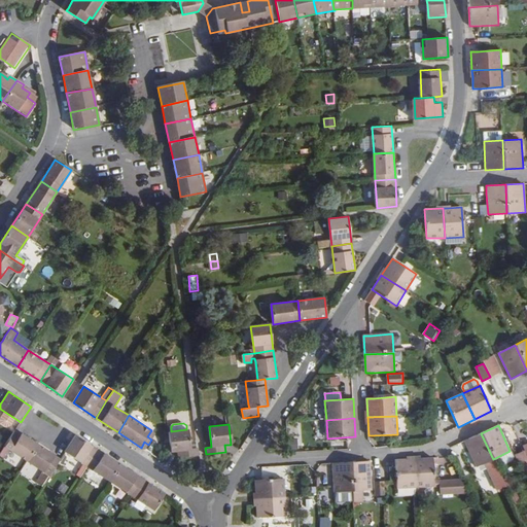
[(38,444),(15,429),(5,446),(27,461),(38,444)]
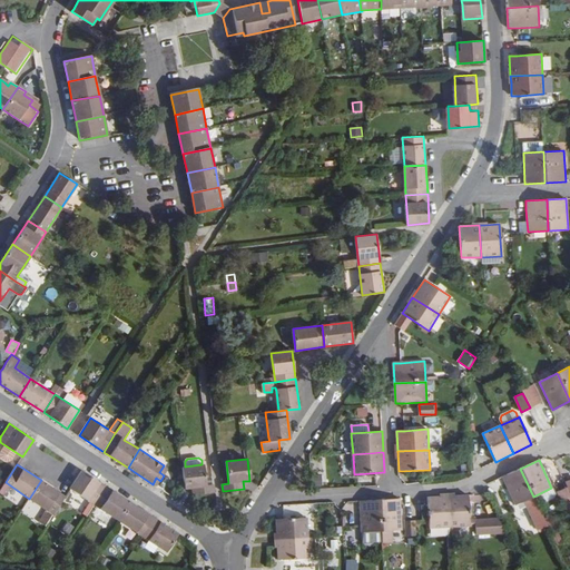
[(193,488),(194,495),(215,492),(214,485),(207,487),(205,464),(202,464),(185,467),(183,468),(186,489),(193,488)]
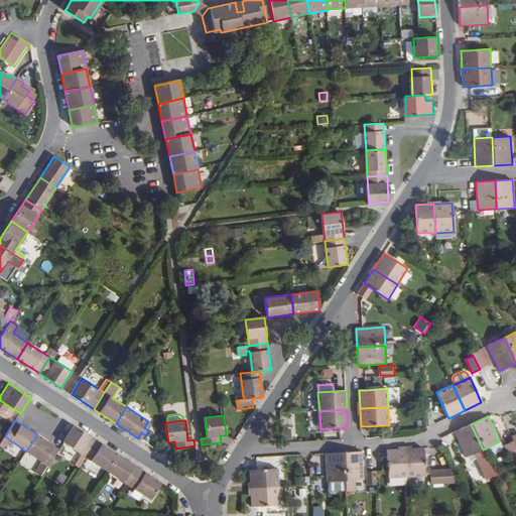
[(467,458),(483,449),(471,424),(455,432),(467,458)]
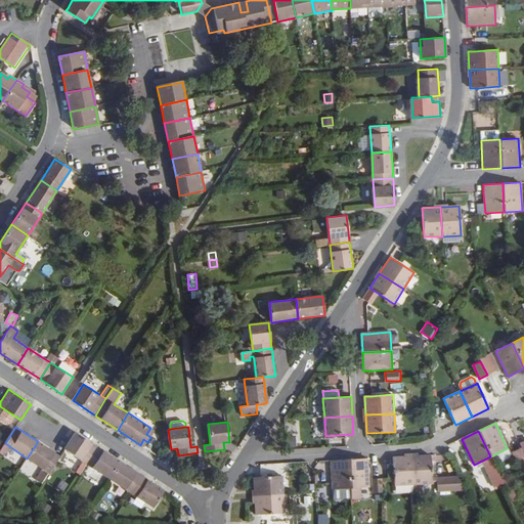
[(87,464),(97,448),(75,433),(64,448),(87,464)]
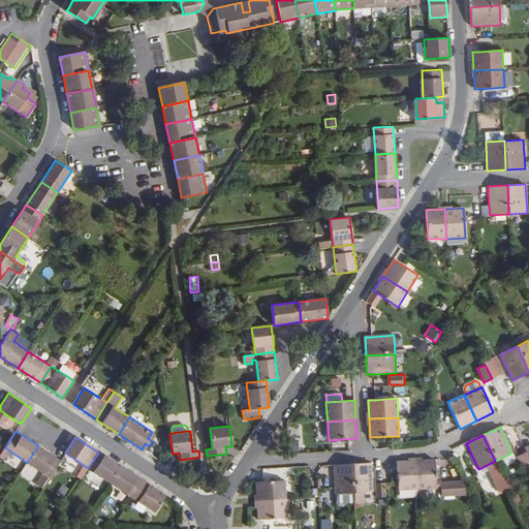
[(50,477),(60,460),(38,445),(27,463),(50,477)]
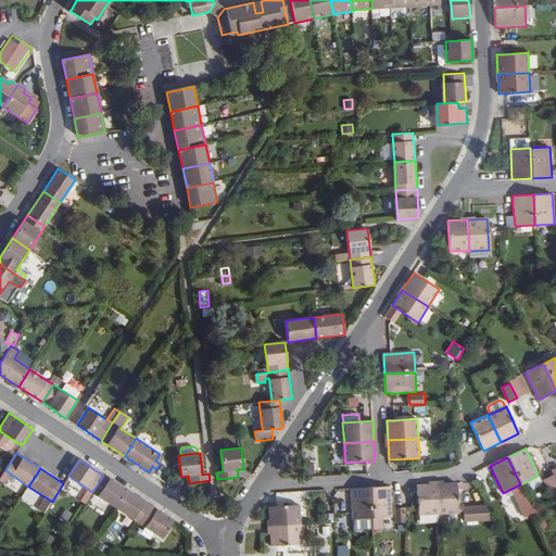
[(92,492),(115,507),(127,491),(103,476),(92,492)]
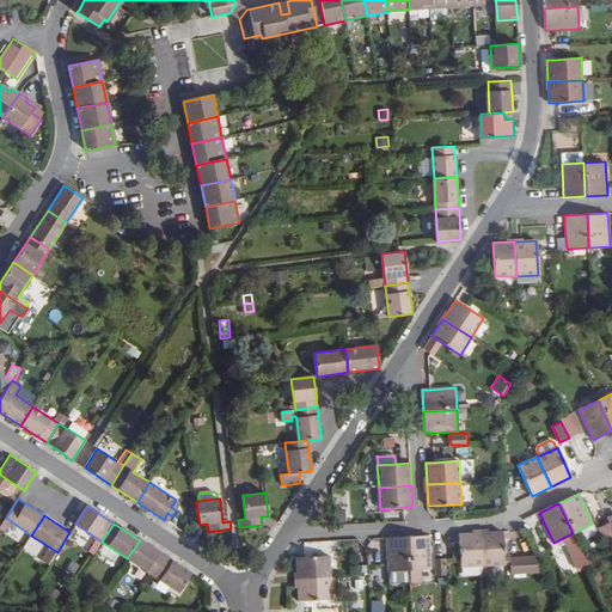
[(592,524),(576,532),(581,542),(594,534),(595,531),(592,524)]
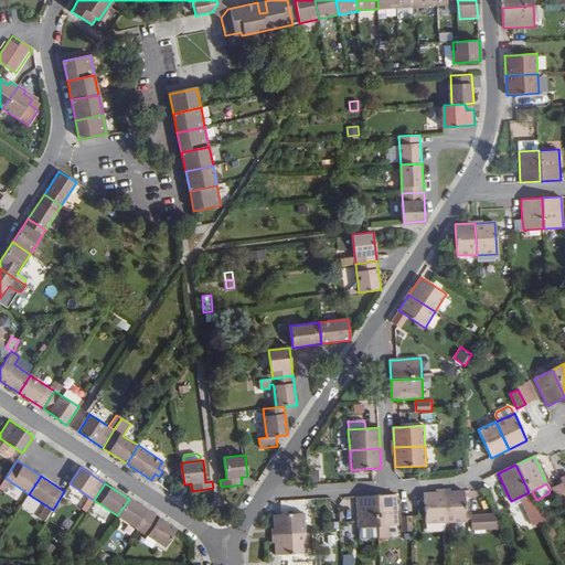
[(564,489),(562,483),(553,488),(563,508),(564,507),(564,489)]
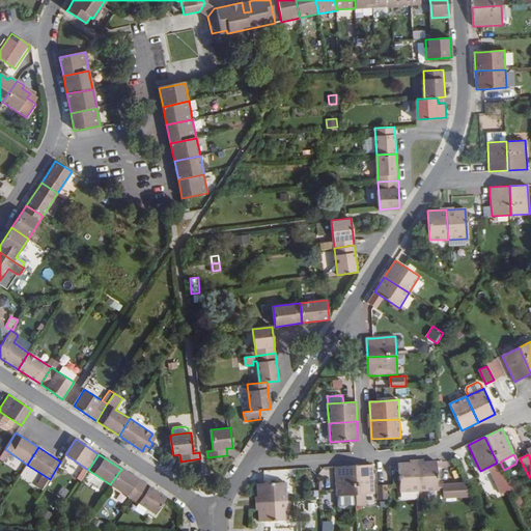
[(417,463),(419,492),(437,491),(437,484),(436,462),(417,463)]
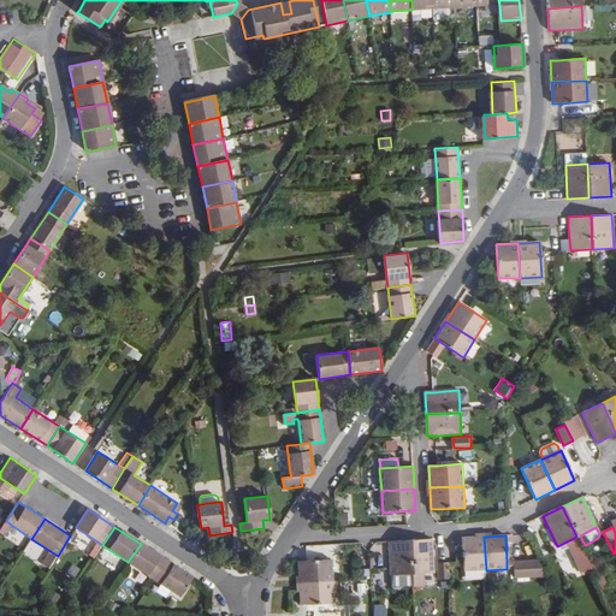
[(465,572),(486,570),(484,537),(462,538),(463,546),(465,572)]
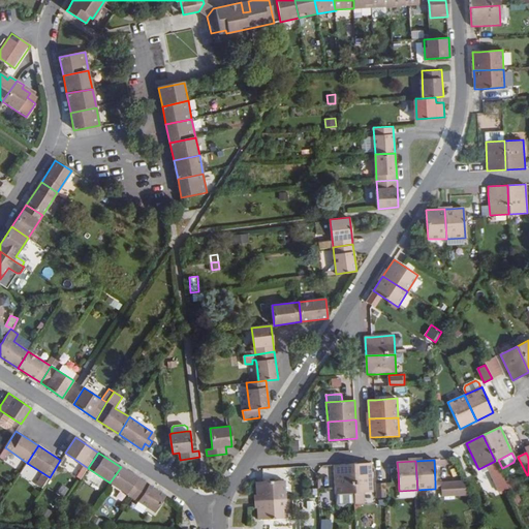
[(441,461),(441,472),(454,473),(455,461),(441,461)]
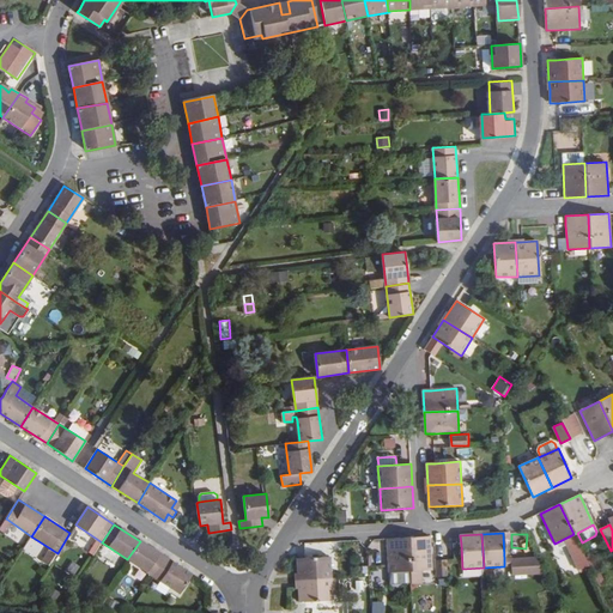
[(432,570),(431,545),(430,536),(408,538),(411,571),(413,571),(432,570)]
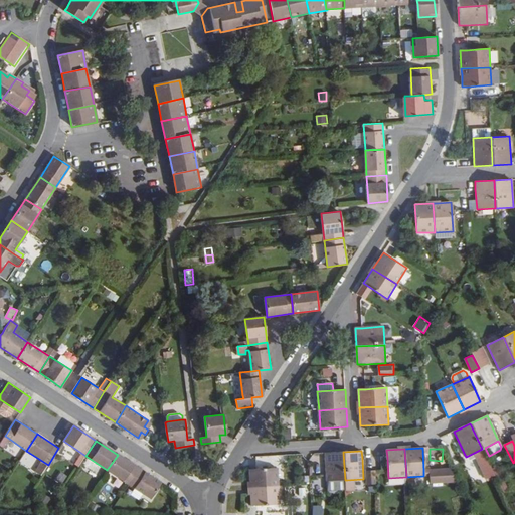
[(327,481),(345,480),(343,452),(325,453),(327,481)]
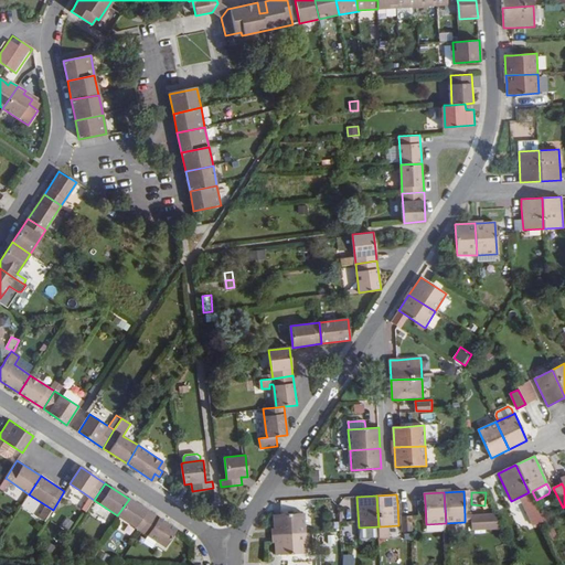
[(117,515),(142,532),(153,514),(129,499),(117,515)]
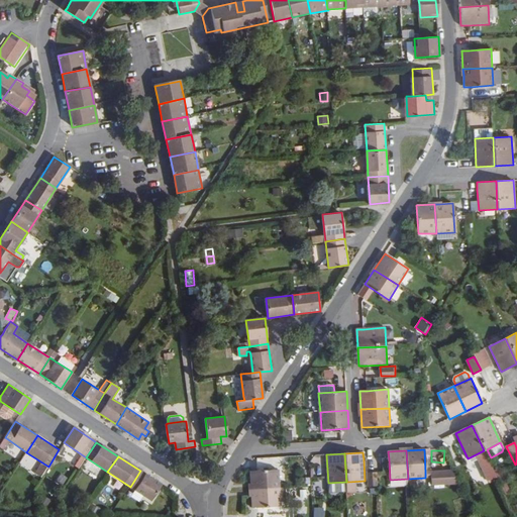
[(40,463),(34,473),(41,478),(47,468),(40,463)]
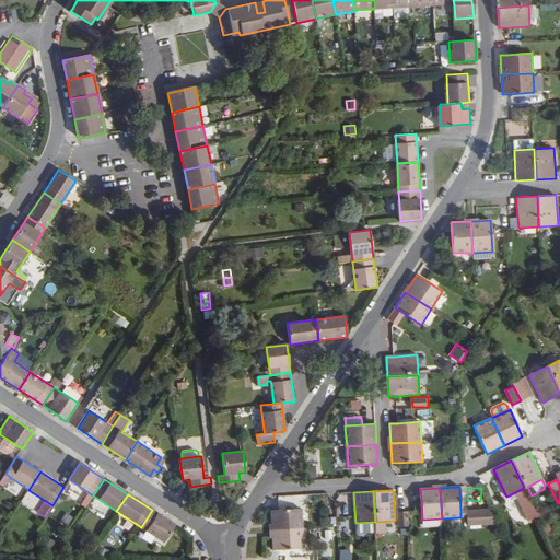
[(272,531),(302,529),(301,509),(279,511),(270,511),(272,531)]
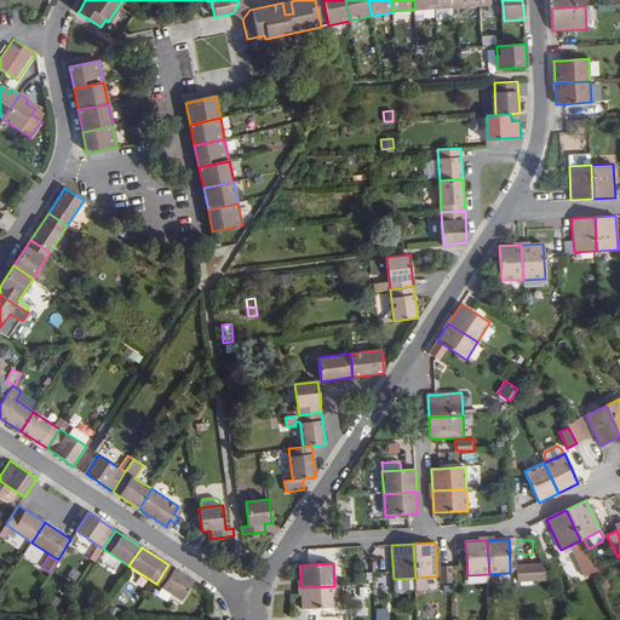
[(182,601),(195,581),(168,564),(156,584),(182,601)]
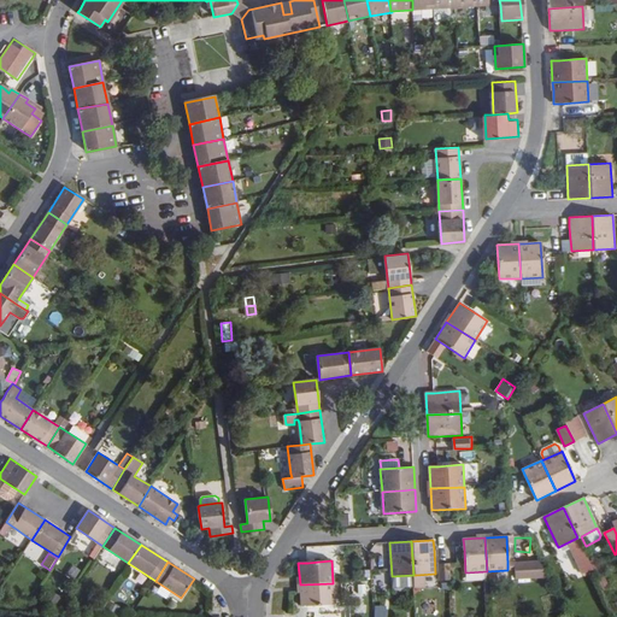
[(451,563),(439,562),(439,580),(450,580),(451,563)]
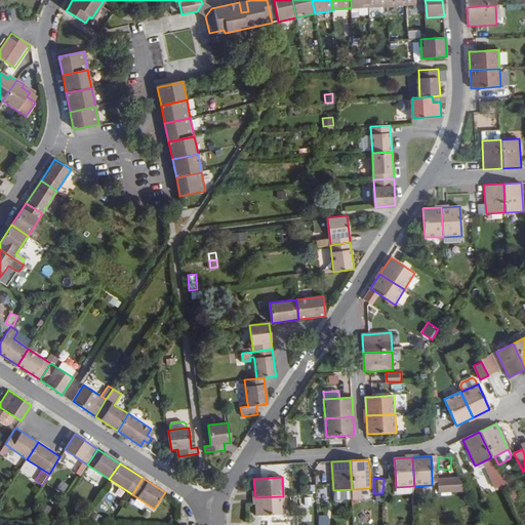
[(437,492),(465,491),(457,478),(436,479),(436,485),(437,492)]
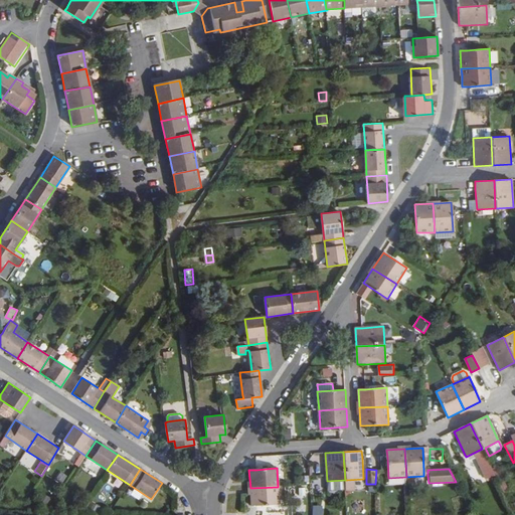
[(328,491),(345,490),(345,486),(345,480),(327,481),(328,491)]
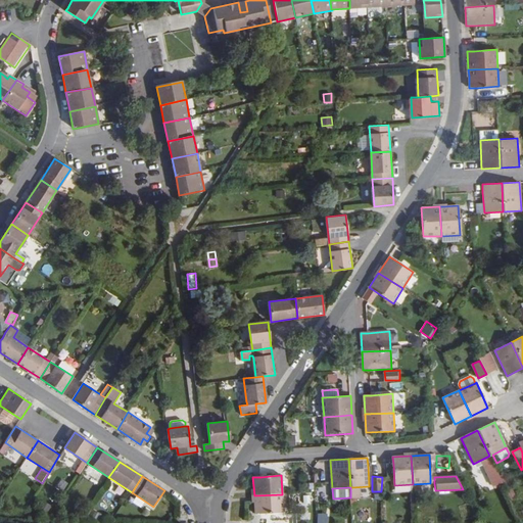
[(254,495),(254,501),(255,514),(283,512),(282,494),(254,495)]
